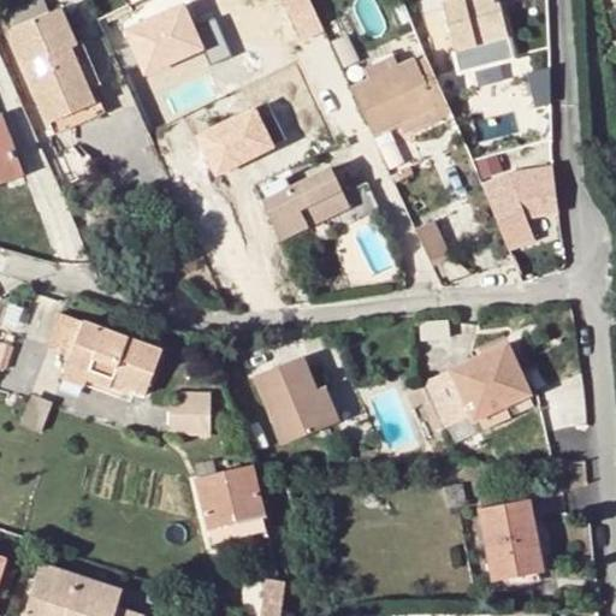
[(289,0),(298,36),(321,30),(314,0),(289,0)]
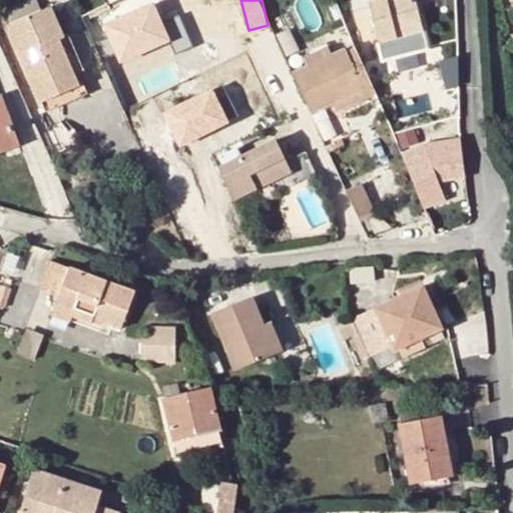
[(369,2),(378,43),(405,37),(422,33),(415,4),(409,4),(407,0),(372,0),(373,1),(369,2)]
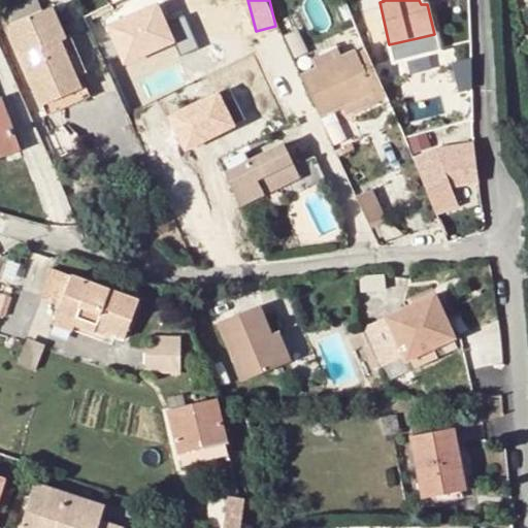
[(60,41),(64,39),(52,9),(20,23),(54,99),(80,88),(60,41)]
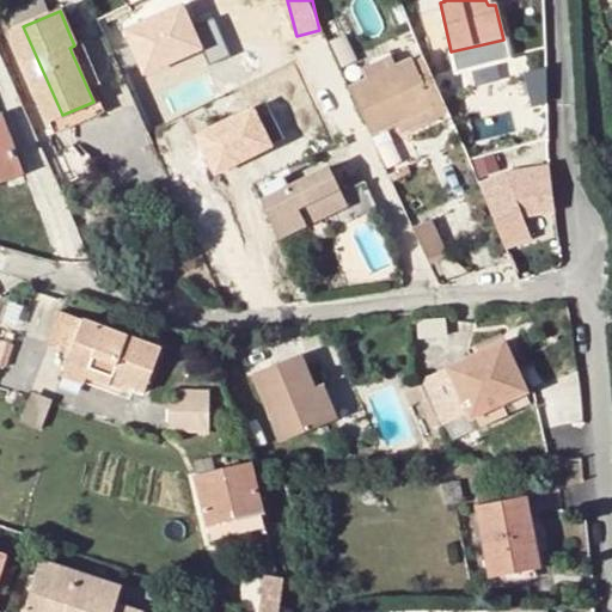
[(8,34),(48,121),(62,115),(23,26),(8,34)]
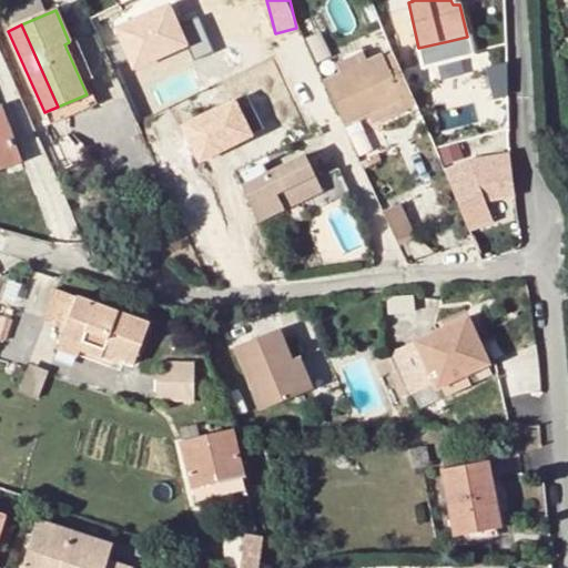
[(469,50),(467,37),(448,41),(450,48),(452,53),(469,50)]
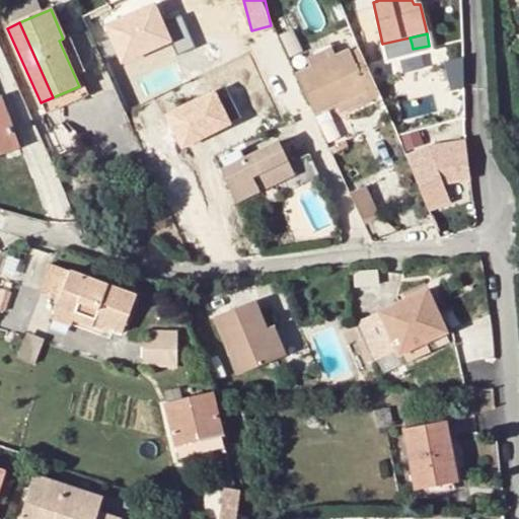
[(79,86),(82,84),(88,81),(68,35),(63,39),(59,41),(79,86)]
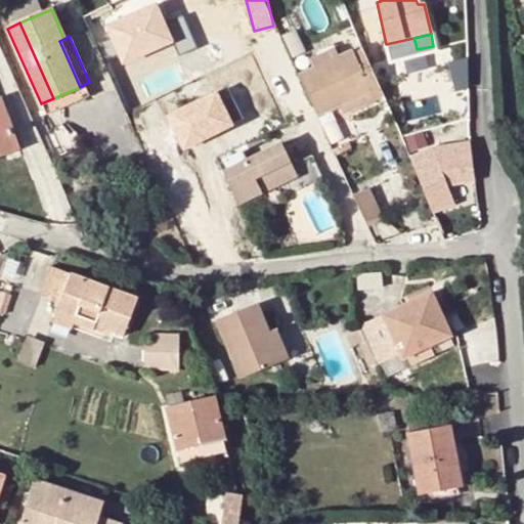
[(416,44),(413,38),(386,44),(388,50),(416,44)]
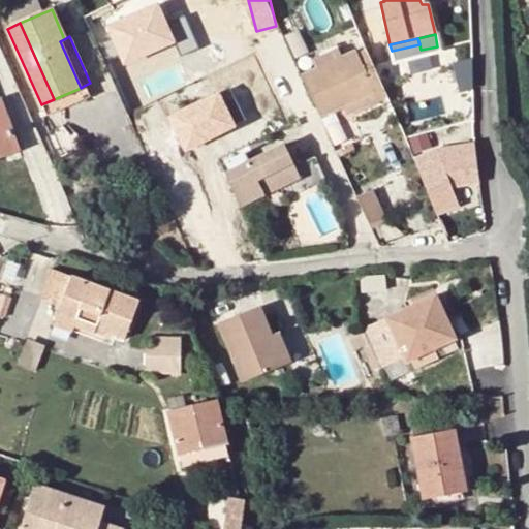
[(354,51),(302,74),(308,88),(319,113),(320,117),(344,105),(373,92),(354,51)]
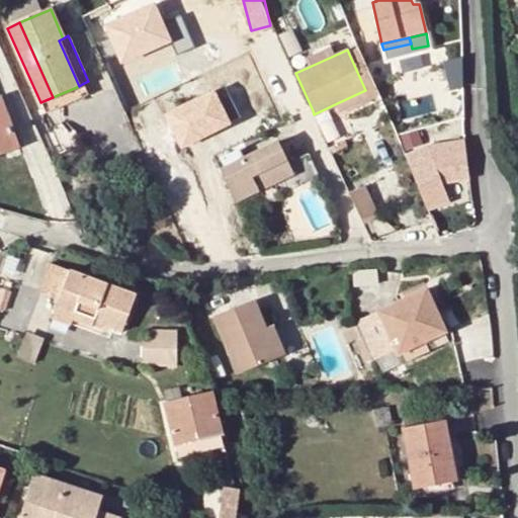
[(53,97),(57,107),(86,94),(82,84),(79,86),(53,97)]
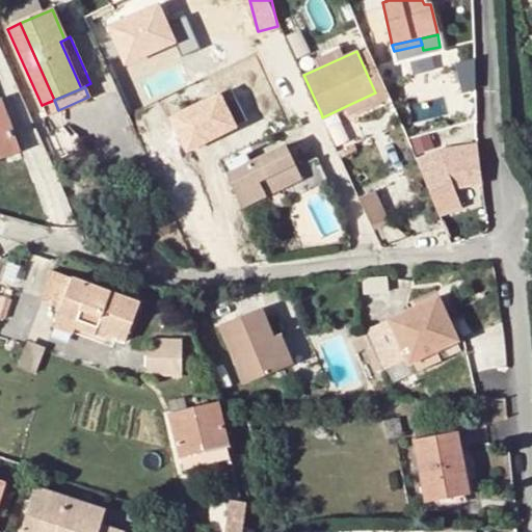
[(381,106),(375,92),(346,106),(351,118),(381,106)]
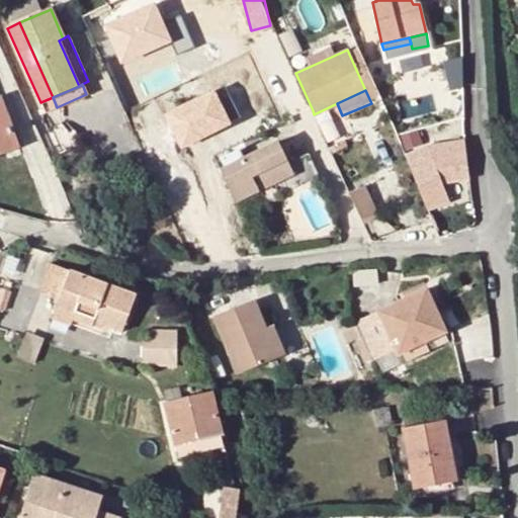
[(53,97),(40,102),(45,112),(57,107),(53,97)]
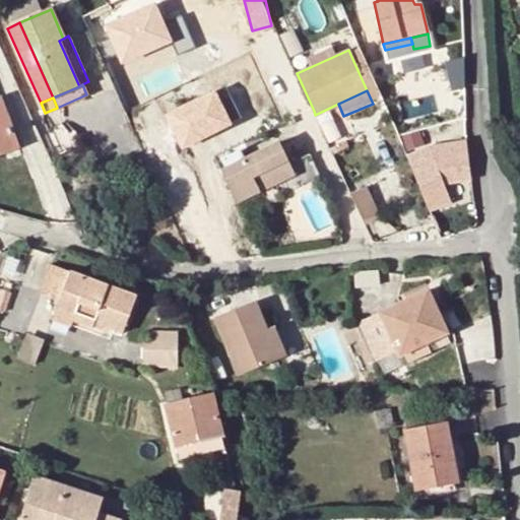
[(0,130),(10,127),(0,99),(0,130)]
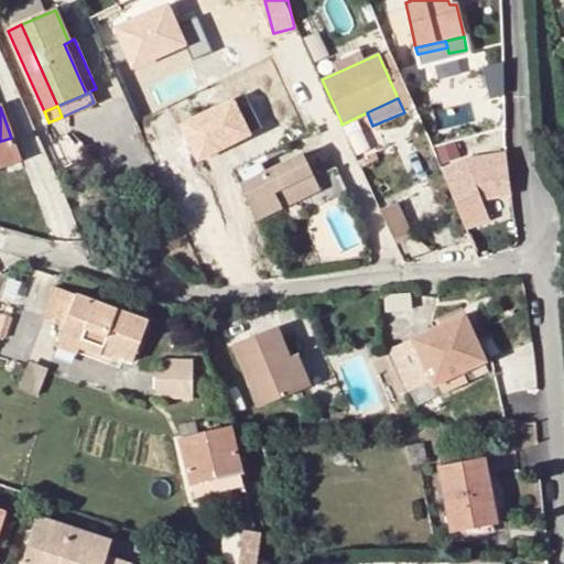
[(0,165),(20,159),(11,138),(0,141),(0,165)]
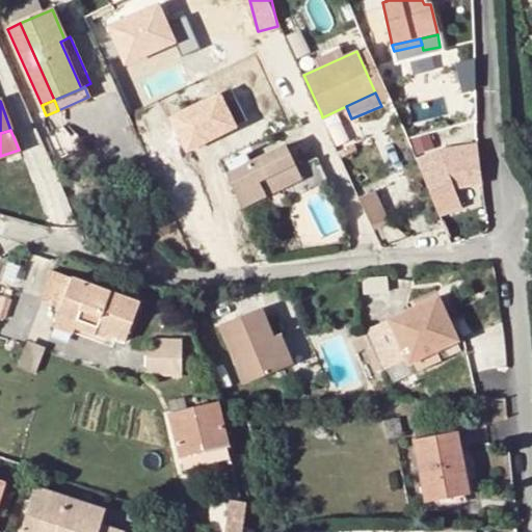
[(433,132),(415,136),(419,154),(439,149),(433,132)]
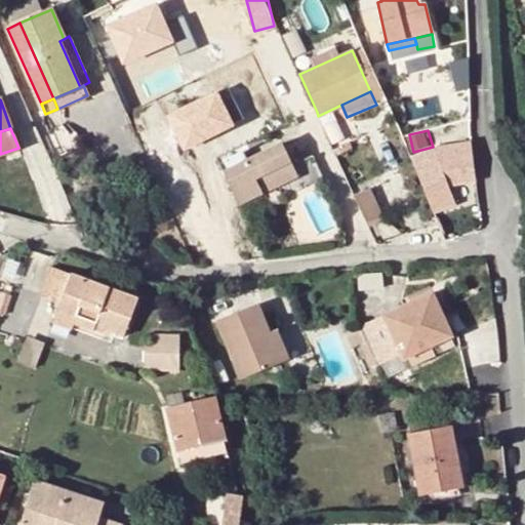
[(282,143),(275,147),(289,179),(297,175),(293,165),(282,143)]
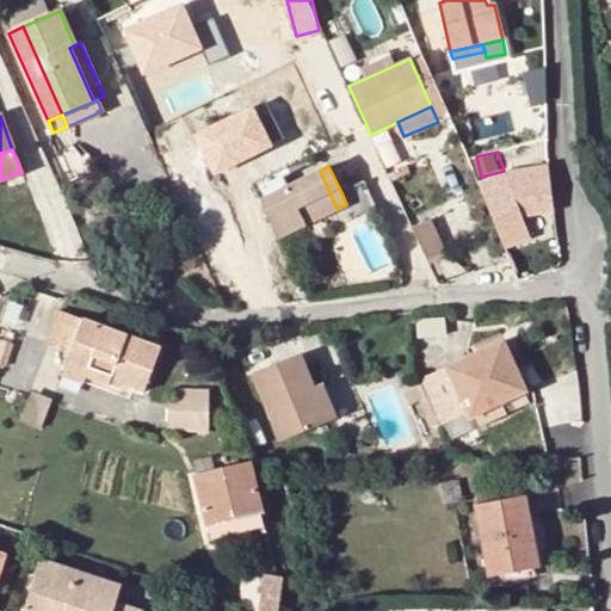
[(295,181),(288,167),(279,171),(287,186),(295,181)]
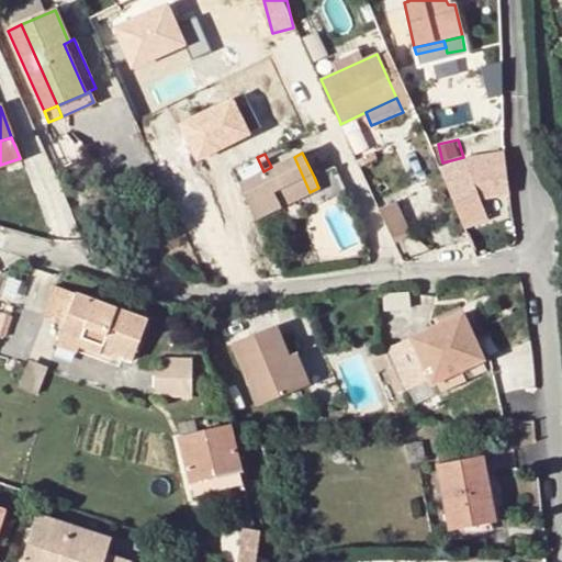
[(310,192),(294,157),(271,167),(263,171),(257,157),(233,168),(256,218),(310,192)]
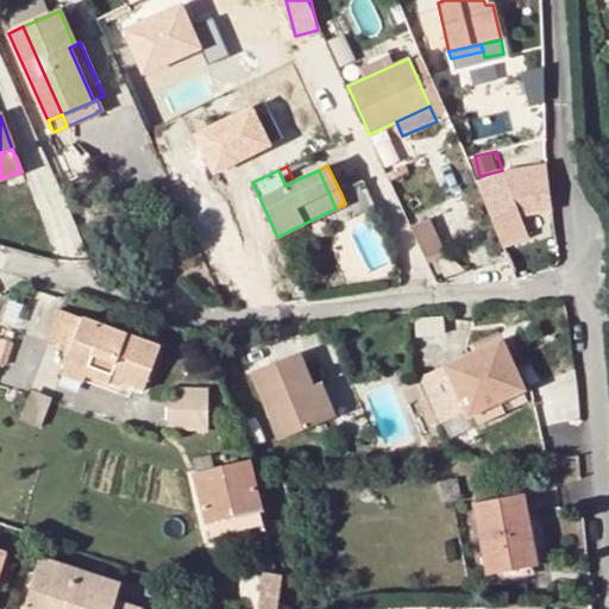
[(364,181),(340,192),(345,203),(353,220),(377,208),(364,181)]
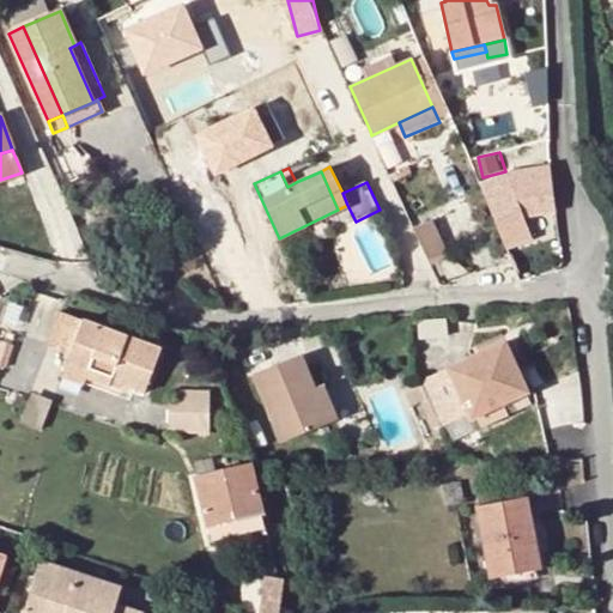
[(520,250),(507,253),(516,274),(551,266),(541,241),(544,240),(532,200),(502,208),(511,244),(519,244),(520,250)]
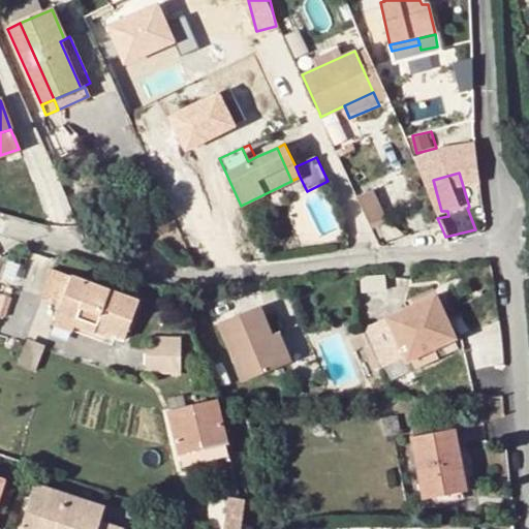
[(358,197),(370,226),(384,219),(371,190),(358,197)]
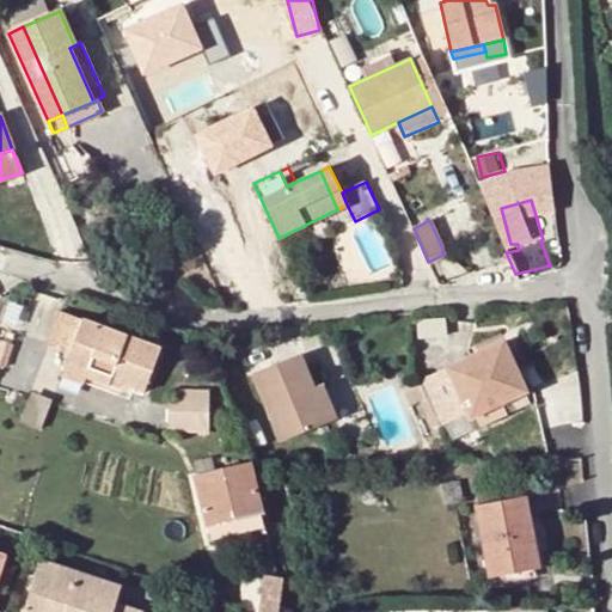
[(157,348),(56,312),(44,343),(69,353),(61,377),(83,385),(85,377),(120,389),(121,384),(141,391),(157,348)]
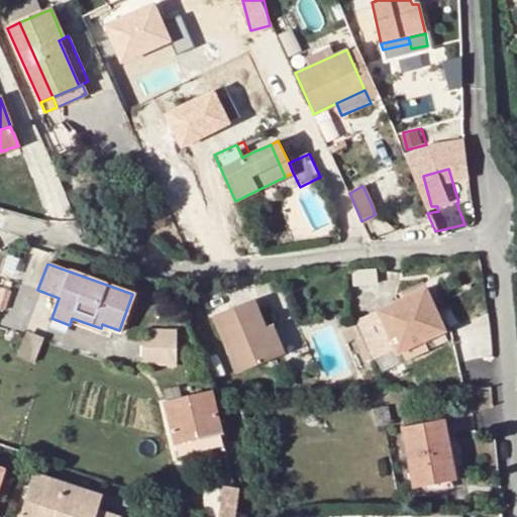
[(398,354),(421,342),(445,332),(425,289),(353,322),(359,337),(372,360),(394,348),(398,354)]
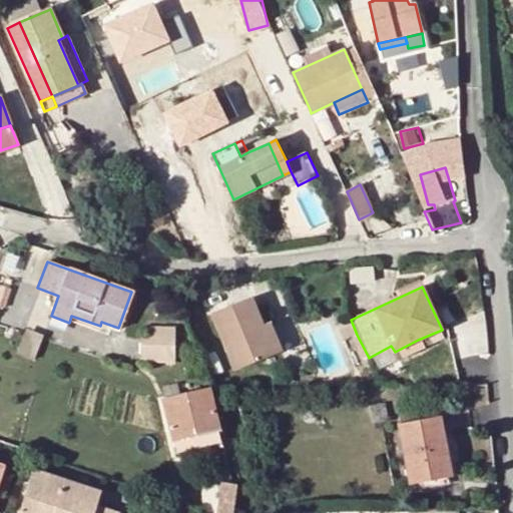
[(233,366),(271,347),(257,321),(241,293),(205,312),(233,366)]
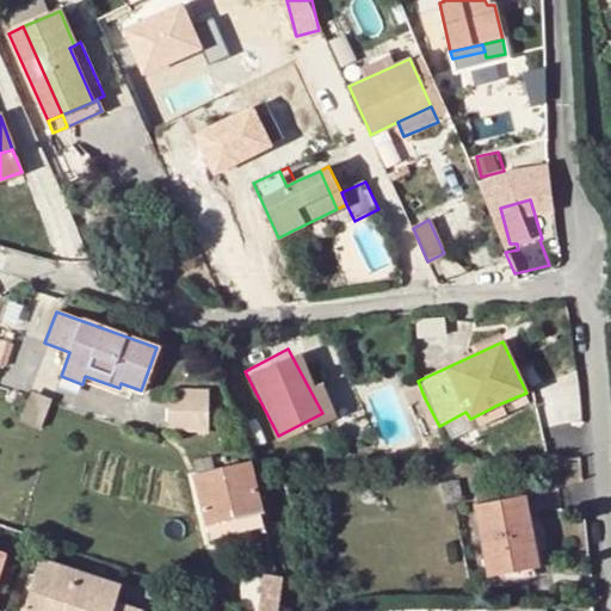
[(306,382),(322,413),(332,408),(315,377),(306,382)]
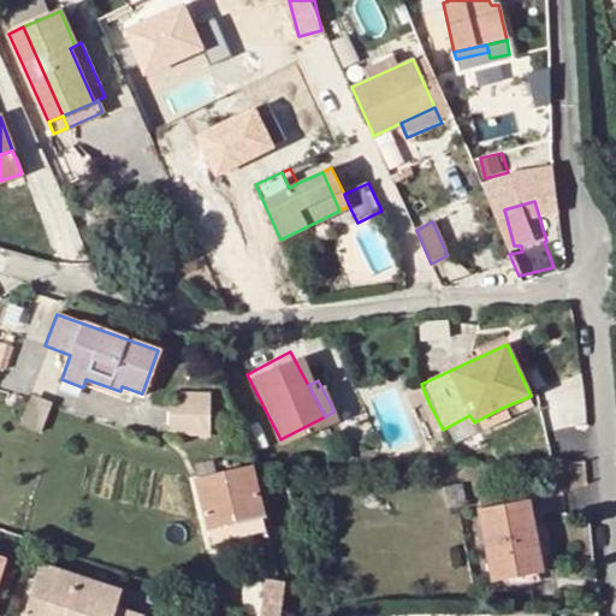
[(428,402),(421,384),(407,391),(414,408),(420,406),(428,402)]
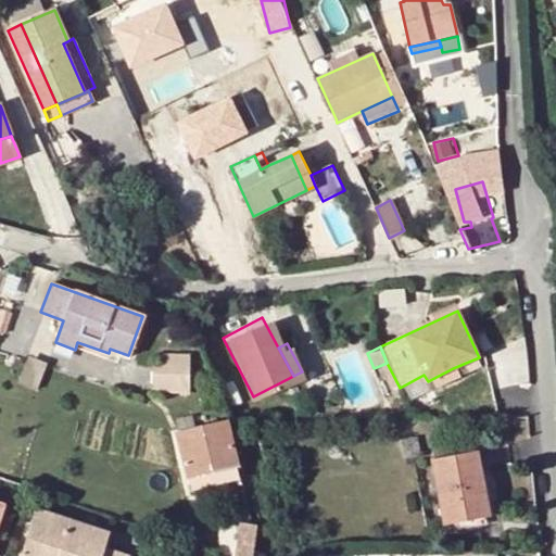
[(166,355),(164,368),(185,371),(186,359),(166,355)]
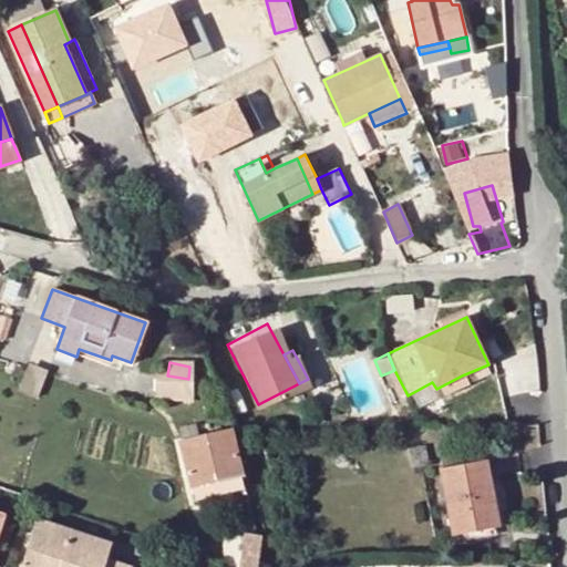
[(394,370),(387,373),(399,399),(408,395),(394,370)]
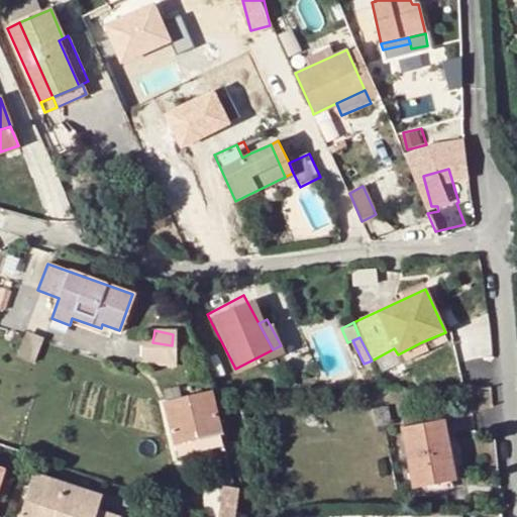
[(181,346),(172,345),(152,342),(146,341),(144,353),(180,358),(181,346)]
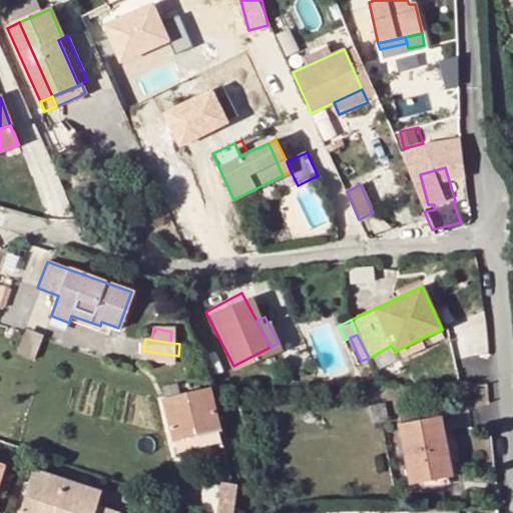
[(422,349),(418,340),(395,352),(398,360),(422,349)]
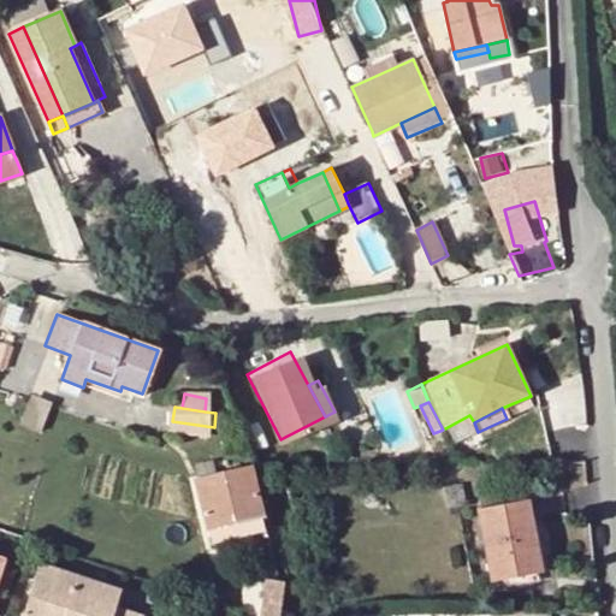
[(197,480),(206,514),(260,503),(254,477),(252,469),(197,480)]
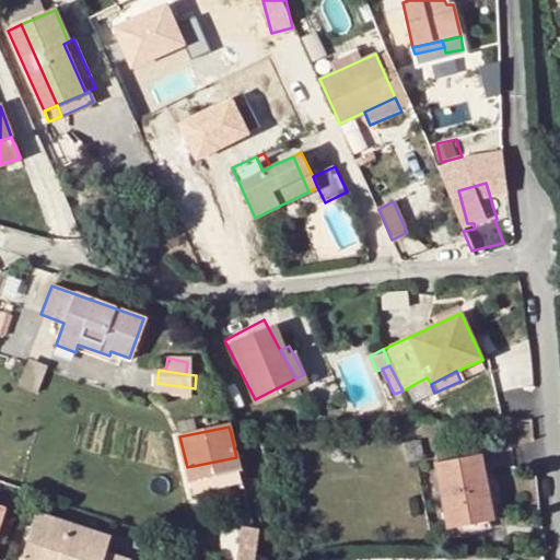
[(419,440),(405,442),(408,459),(422,457),(419,440)]
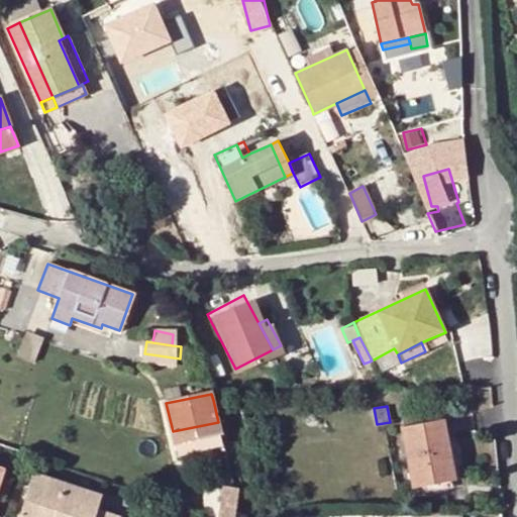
[(444,420),(401,427),(412,487),(455,480),(444,420)]
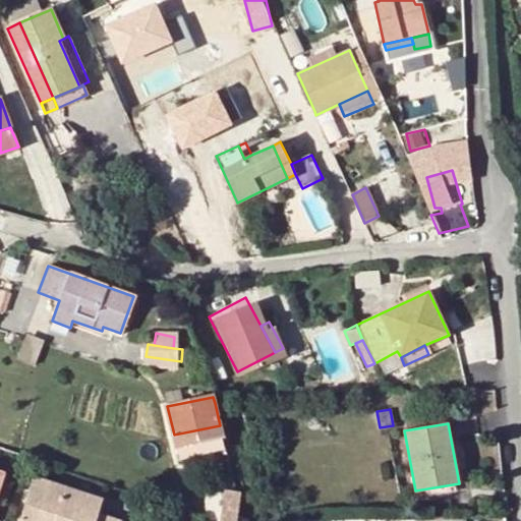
[(220,425),(174,435),(177,448),(191,445),(222,438),(220,425)]
